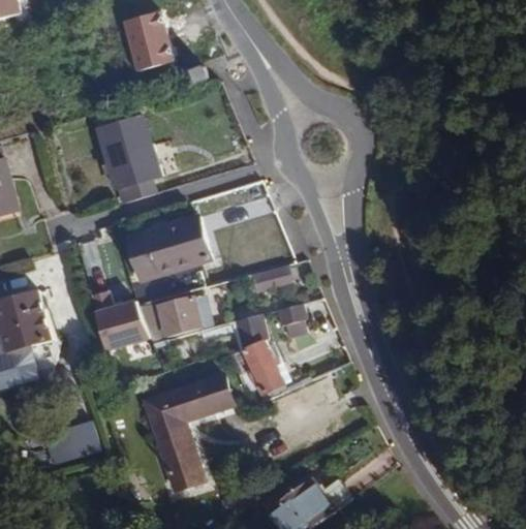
[(0,16),(18,11),(14,0),(0,0),(0,16)]
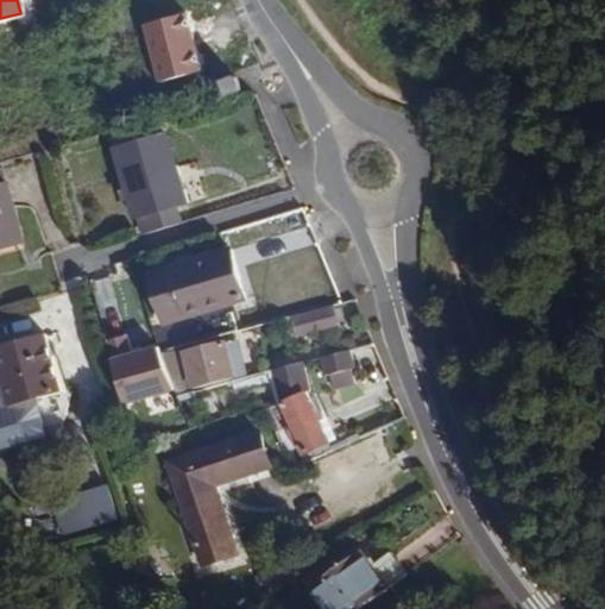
[(187,12),(137,25),(152,83),(201,71),(187,12)]
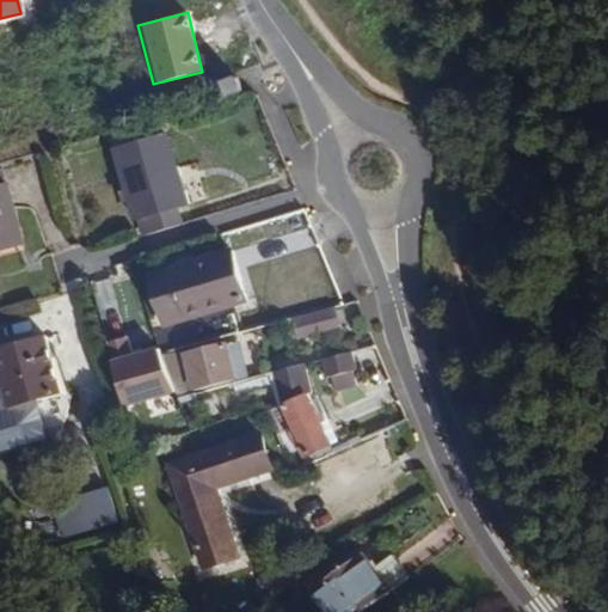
[(241,90),(235,74),(220,80),(226,96),(241,90)]
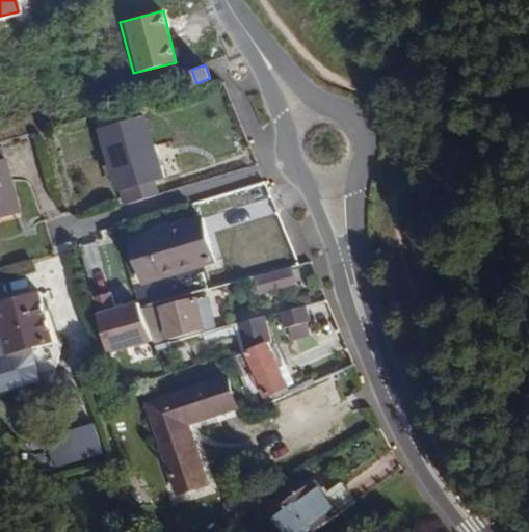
[(155,193),(150,176),(157,174),(138,114),(95,128),(117,205),(155,193)]
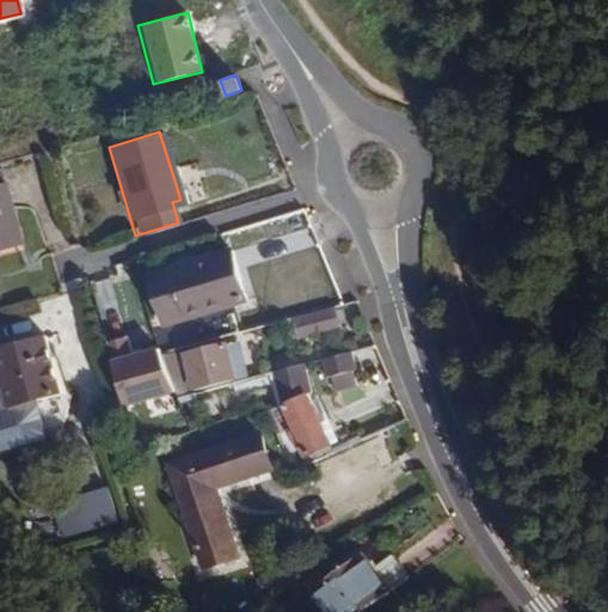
[(0,245),(12,243),(4,209),(10,208),(4,182),(0,182),(0,245)]
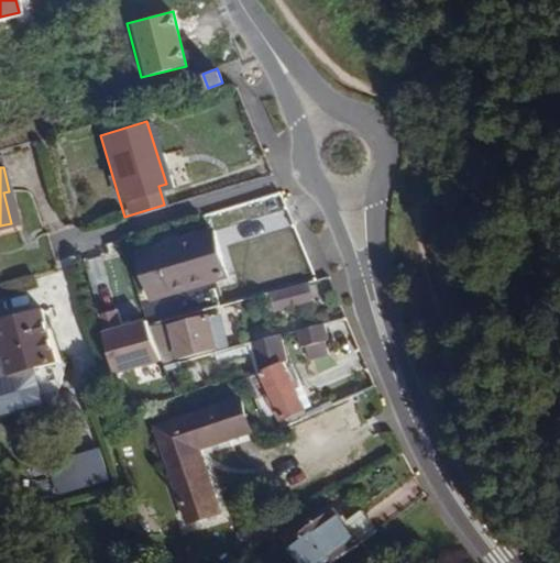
[(224,278),(210,230),(134,252),(147,300),(224,278)]
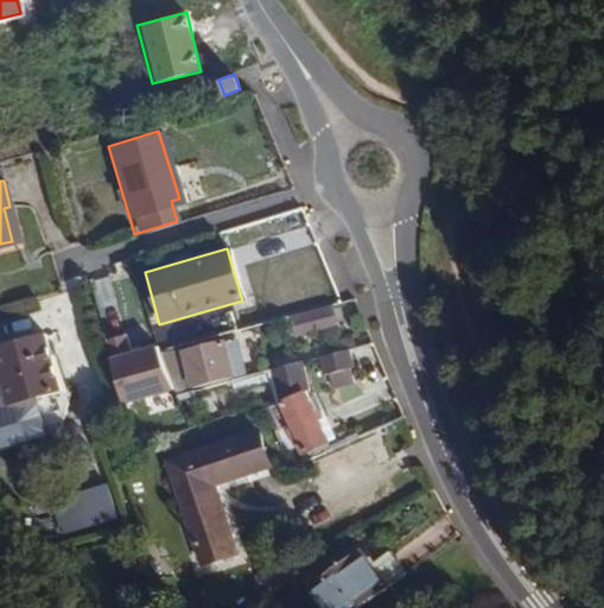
[(330,304),(286,316),(294,344),(338,331),(330,304)]
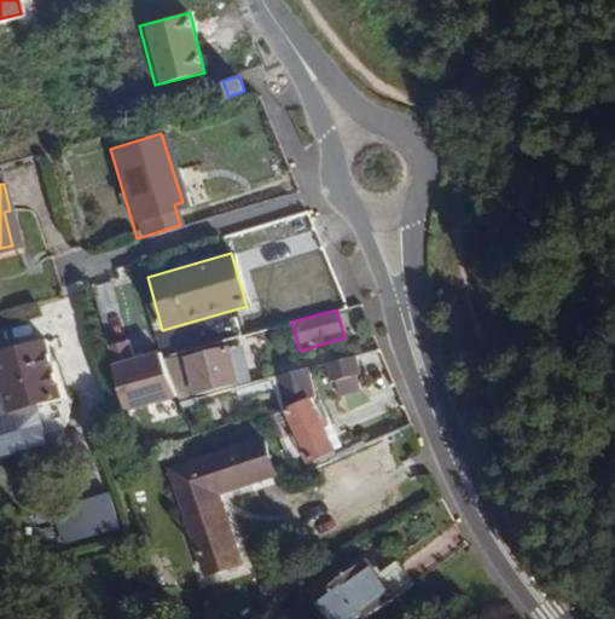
[(69,395),(53,340),(0,353),(0,363),(13,410),(69,395)]
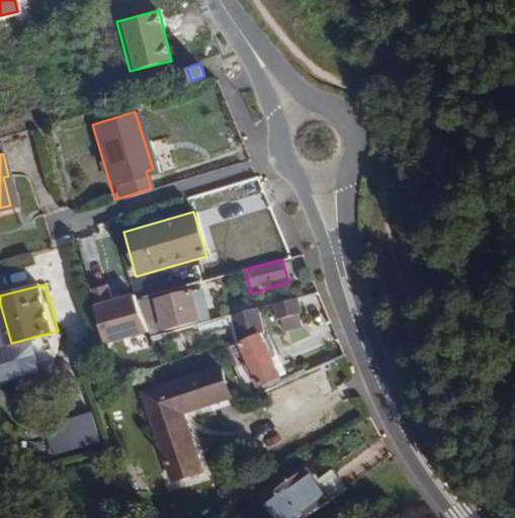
[(134,300),(133,294),(110,301),(106,285),(86,290),(91,307),(97,329),(101,343),(143,331),(139,318),(134,300)]
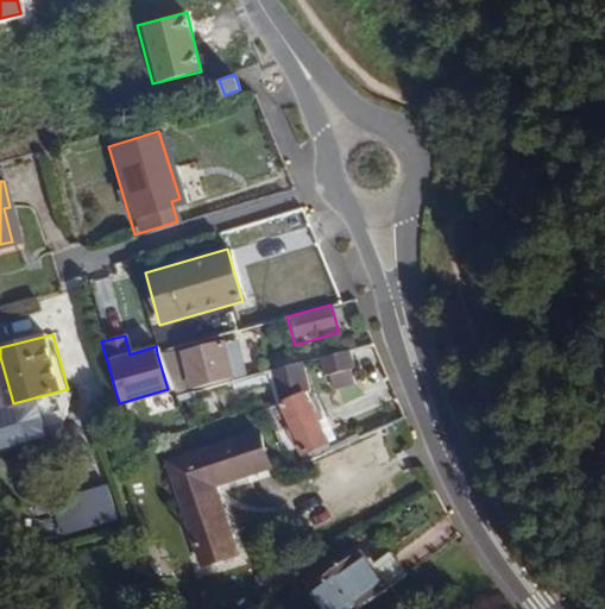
[(219,377),(213,358),(226,355),(221,340),(177,353),(186,377),(188,387),(219,377)]
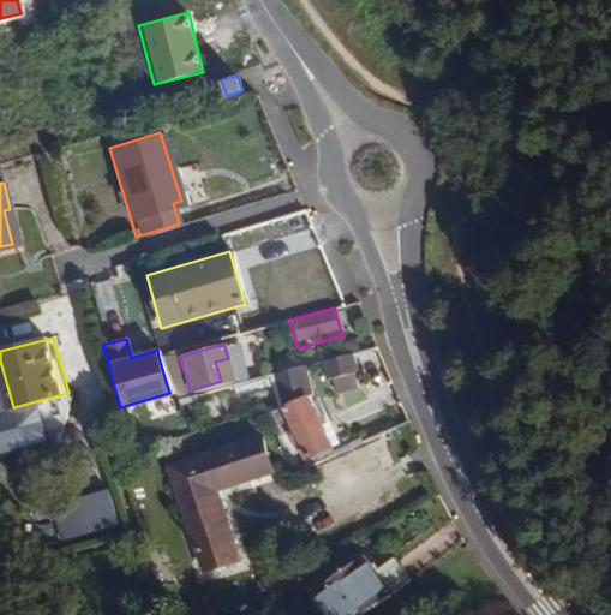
[(363,372),(358,357),(330,364),(335,381),(363,372)]
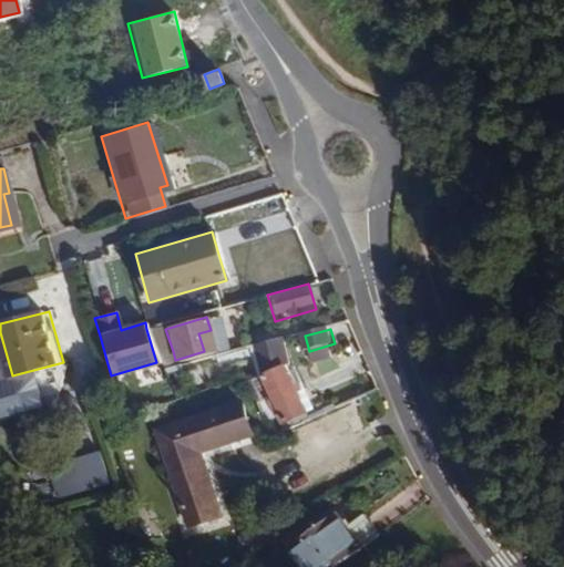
[(216,348),(211,330),(198,333),(204,351),(216,348)]
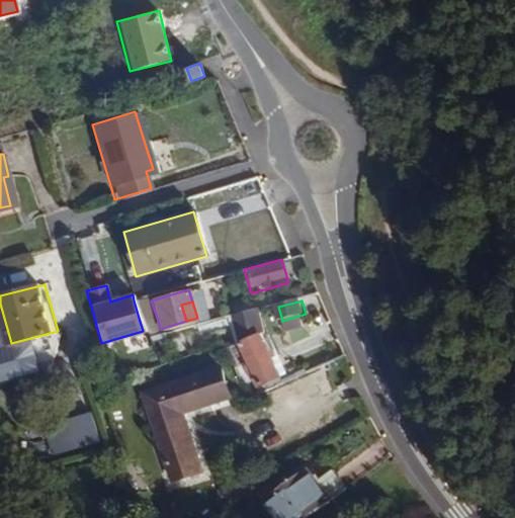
[(263,337),(252,311),(231,319),(238,345),(248,364),(244,366),(255,389),(278,377),(260,338),(263,337)]
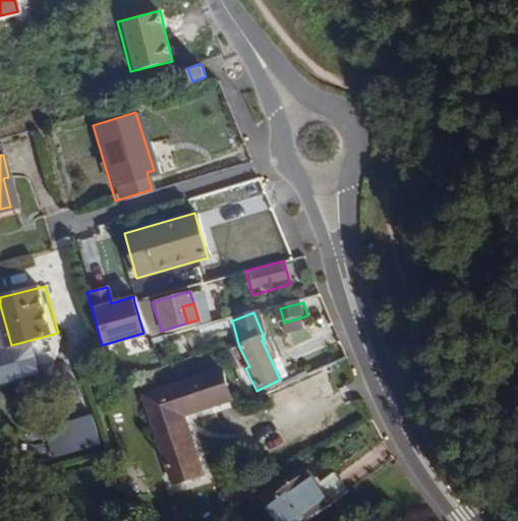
[(169,485),(199,475),(179,414),(227,399),(218,370),(139,396),(169,485)]
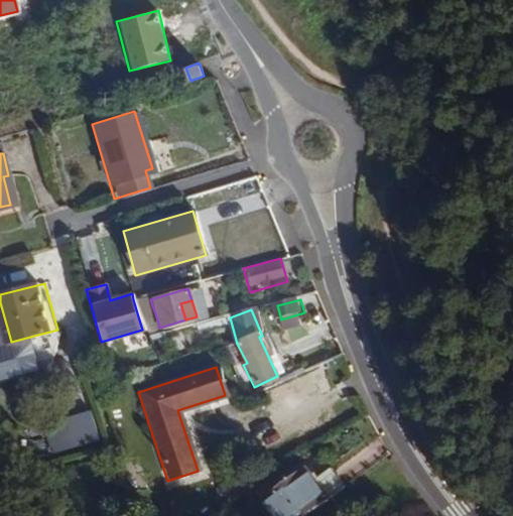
[(342,488),(328,469),(310,482),(325,501),(342,488)]
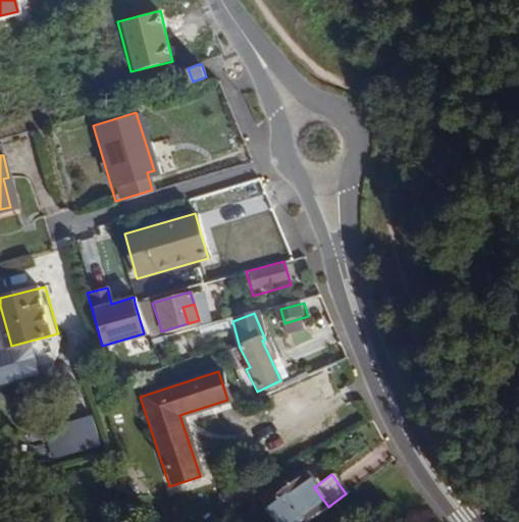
[(272,521),(308,521),(328,507),(314,487),(306,476),(263,509),(272,521)]
